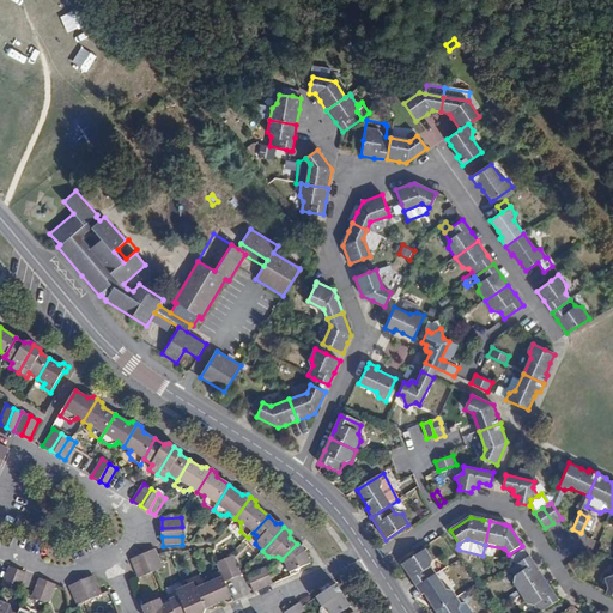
[(305,551),(297,544),(281,559),(286,564),(291,576),(299,572),(301,569),(310,564),(305,551)]
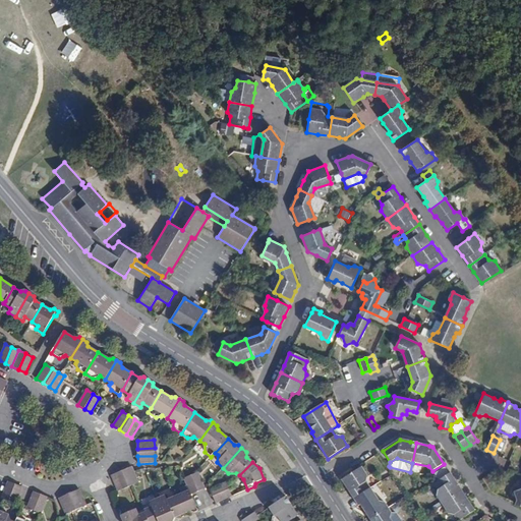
[(132,467),(125,470),(131,485),(138,482),(132,467)]
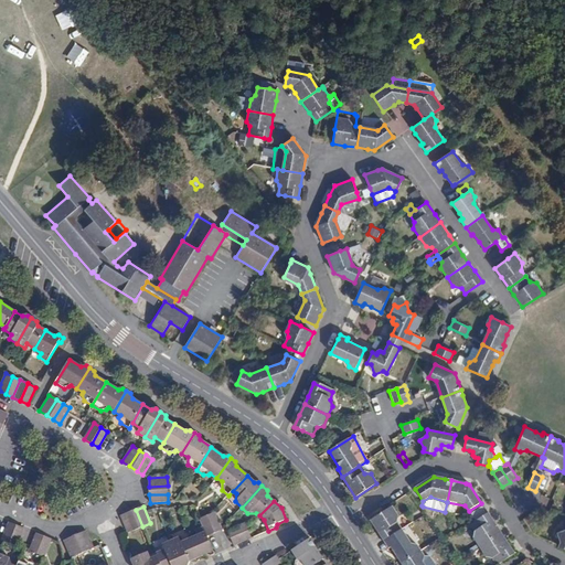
[(392,507),(371,520),(384,541),(401,530),(397,524),(398,516),(392,507)]
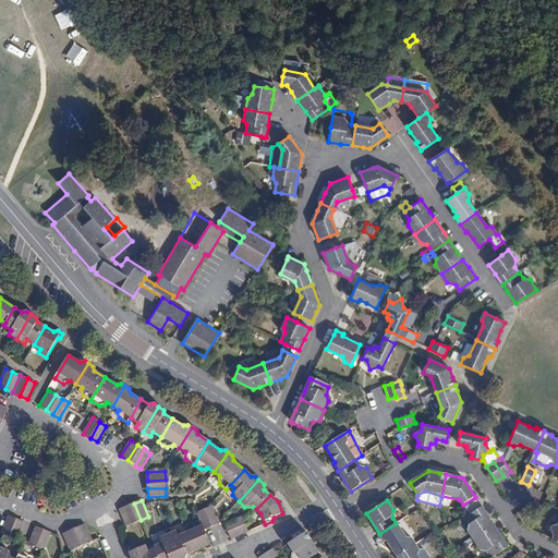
[(134,504),(126,507),(134,523),(141,520),(134,504)]
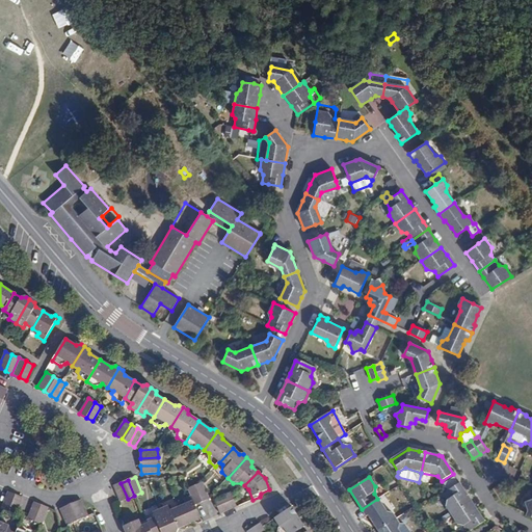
[(128,499),(121,483),(114,486),(121,502),(128,499)]
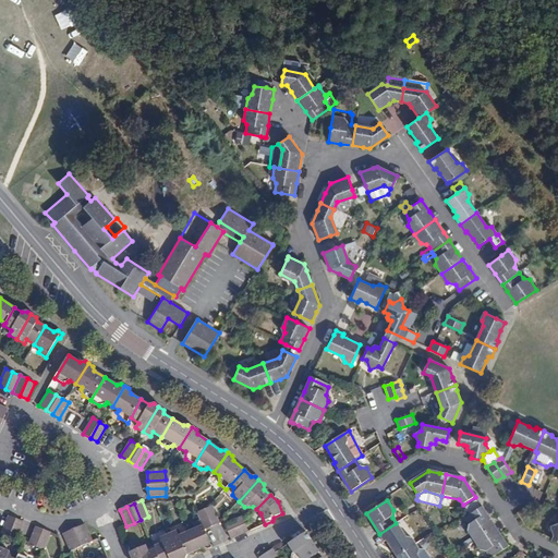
[(213,507),(205,510),(213,526),(220,523),(213,507)]
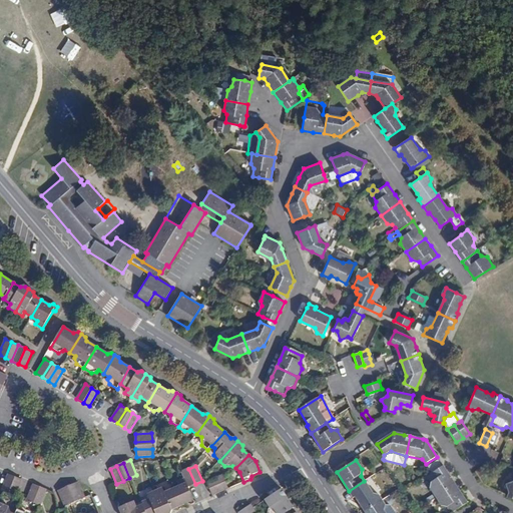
[(432,474),(427,477),(431,483),(430,489),(434,494),(436,498),(455,485),(449,475),(443,466),(432,474)]
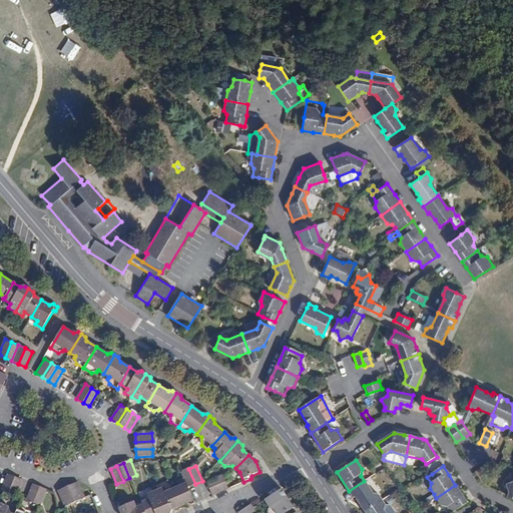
[(195,484),(188,469),(181,472),(184,479),(188,487),(195,484)]
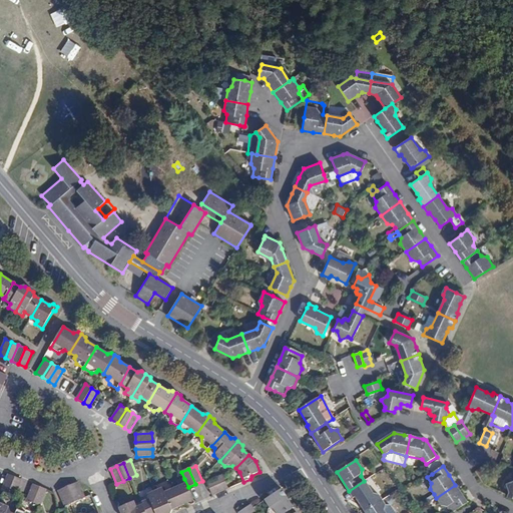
[(9,493),(15,477),(8,474),(2,490),(9,493)]
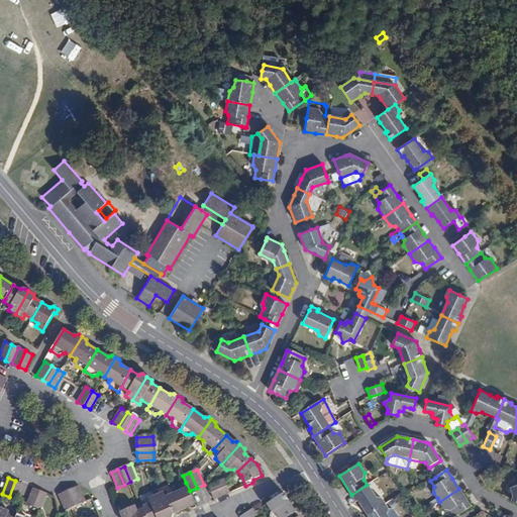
[(224,479),(208,487),(211,493),(227,486),(224,479)]
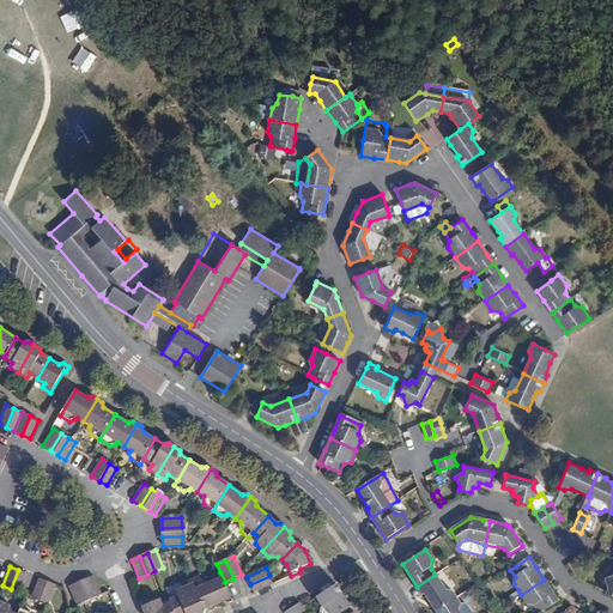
[(26,572),(18,570),(11,589),(19,592),(26,572)]
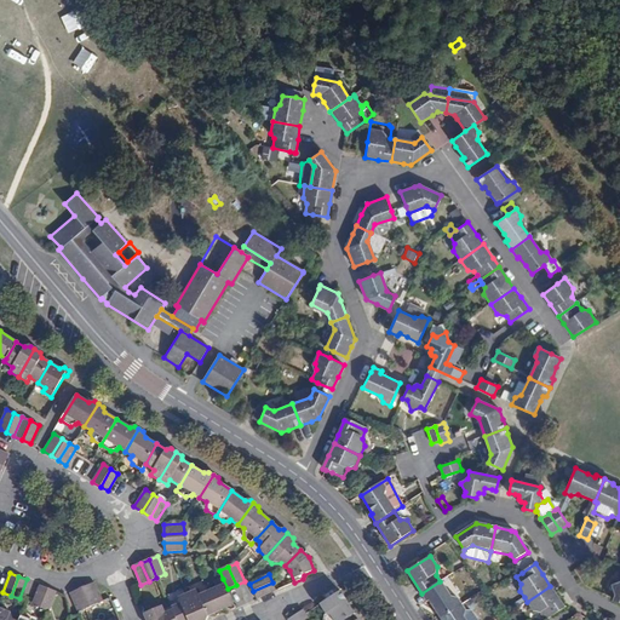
[(228,589),(223,579),(214,583),(216,587),(208,591),(217,613),(227,608),(234,604),(228,589)]
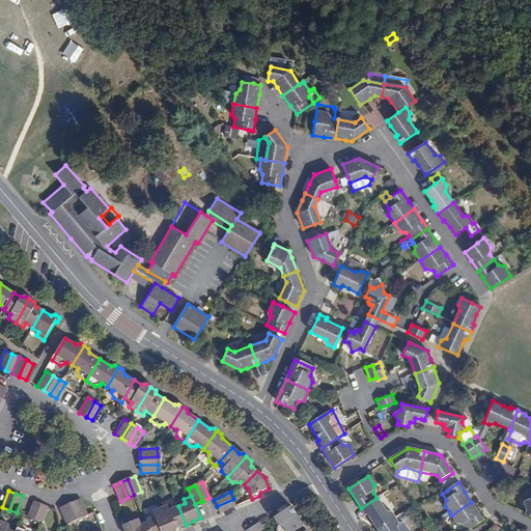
[(378,529),(395,518),(393,513),(386,512),(376,498),(361,508),(365,515),(367,514),(378,529)]
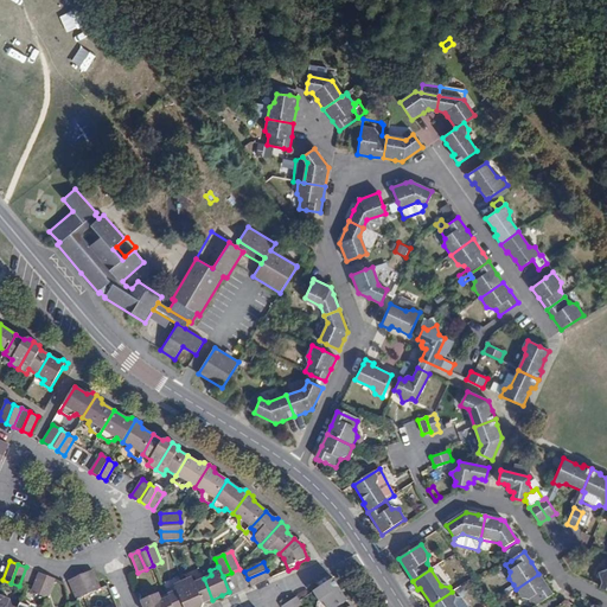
[(93,570),(84,574),(93,593),(101,589),(93,570)]
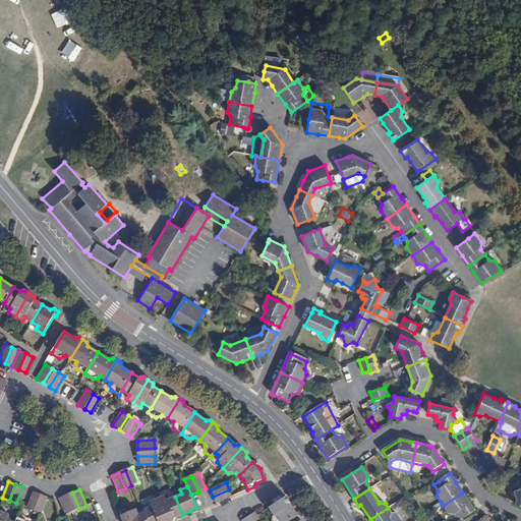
[(229,489),(213,497),(216,504),(232,497),(229,489)]
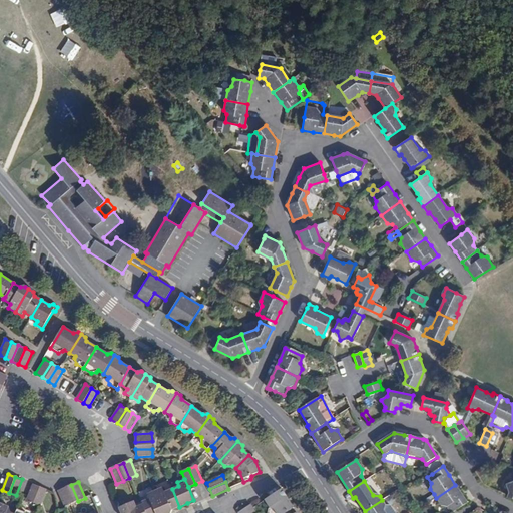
[(34,502),(40,487),(33,484),(27,500),(34,502)]
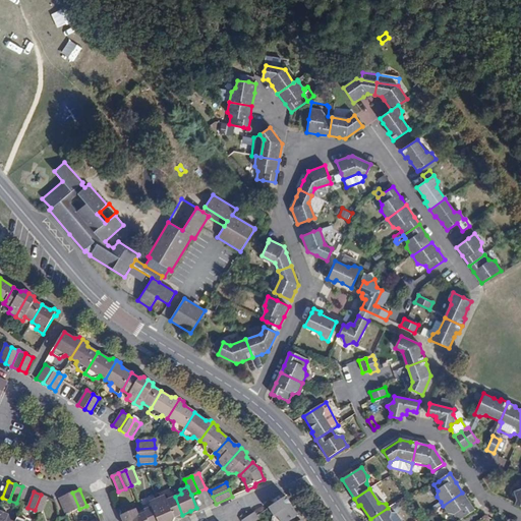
[(79,509),(72,493),(66,496),(72,512),(79,509)]
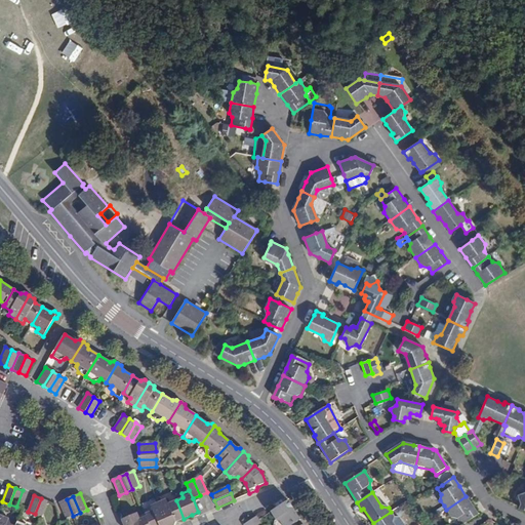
[(460,524),(462,524),(478,515),(472,506),(466,496),(446,510),(447,512),(451,518),(457,519),(460,524)]
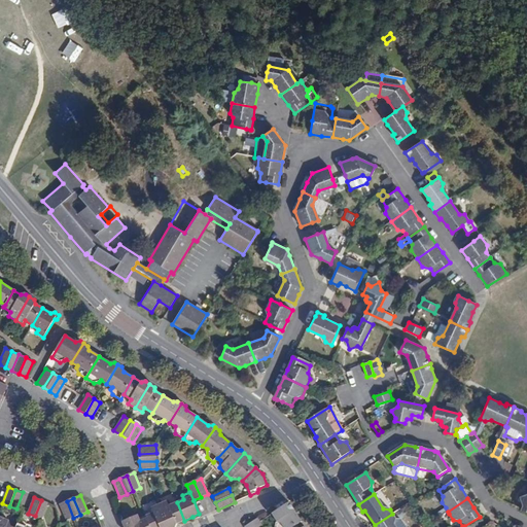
[(48,502),(41,500),(35,516),(42,519),(48,502)]
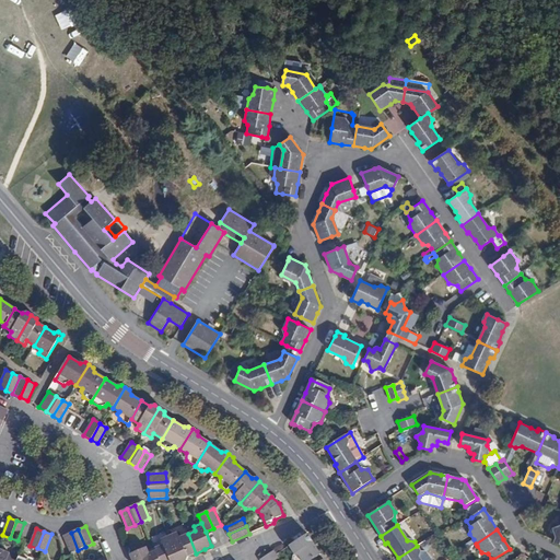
[(78,550),(71,533),(63,536),(71,552),(78,550)]
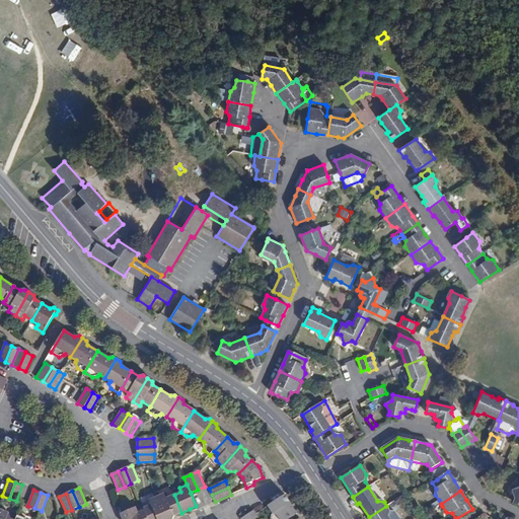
[(181,513),(174,495),(166,499),(164,494),(156,498),(165,518),(166,518),(175,515),(181,513)]
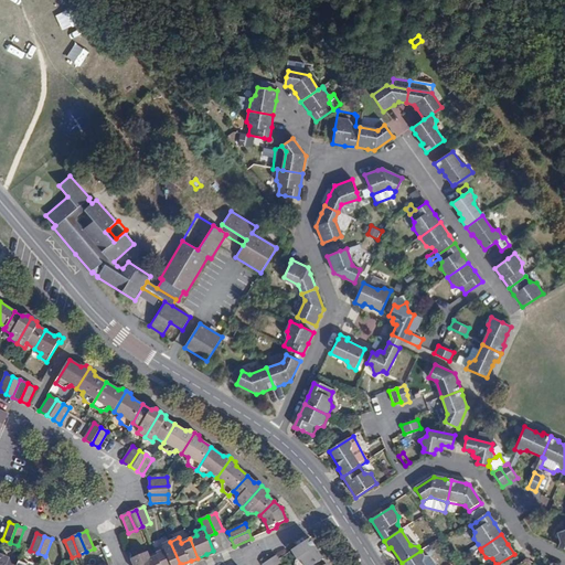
[(315,564),(323,560),(310,540),(291,552),(297,561),(296,564),(315,564)]
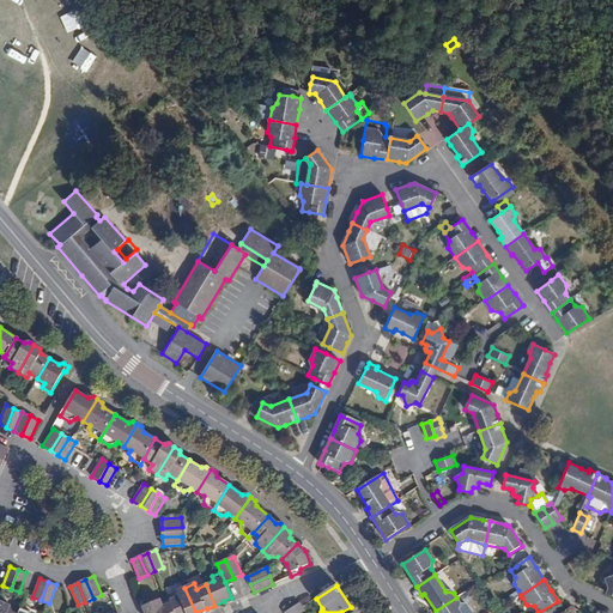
[(492,602),(496,600),(486,586),(483,588),(492,602)]
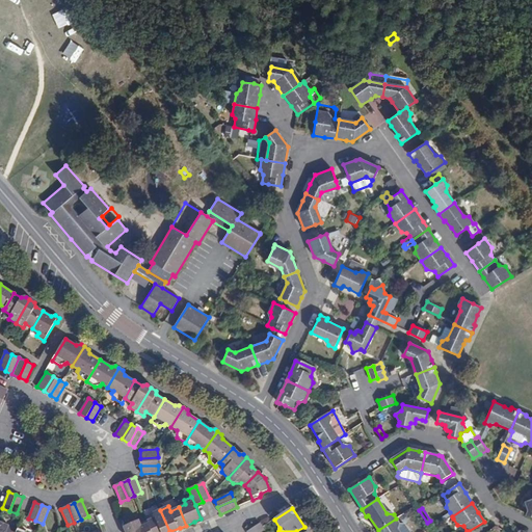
[(169,531),(160,510),(153,513),(155,517),(147,521),(149,524),(152,531),(169,531)]
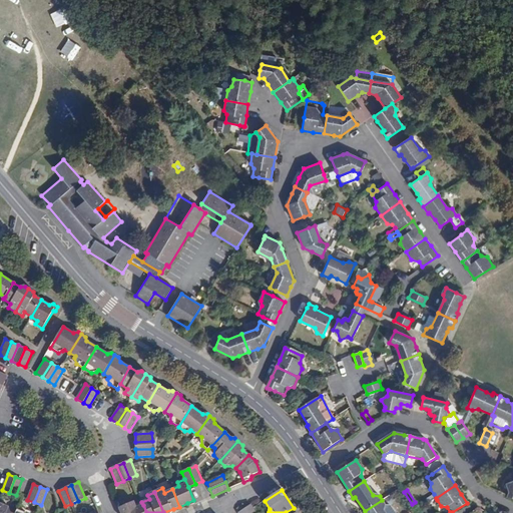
[(385,512),(384,512),(386,506),(382,500),(365,511),(365,512),(385,512)]
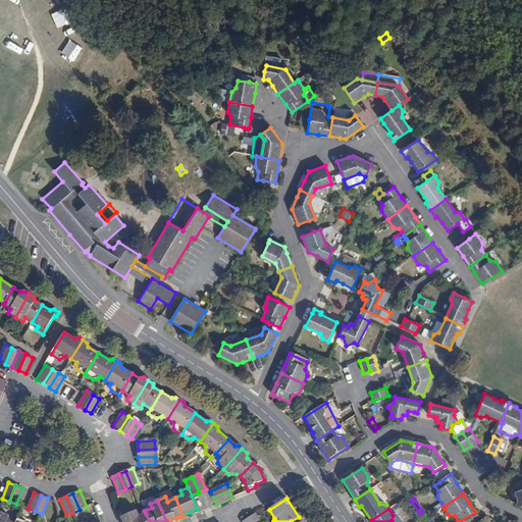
[(149,521),(146,514),(139,517),(137,511),(121,517),(123,521),(149,521)]
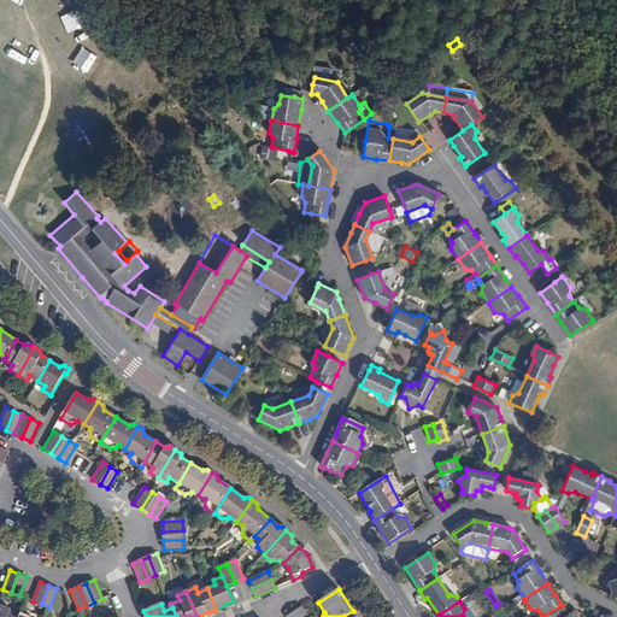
[(11,610),(3,606),(0,610),(0,616),(13,616),(11,610)]
